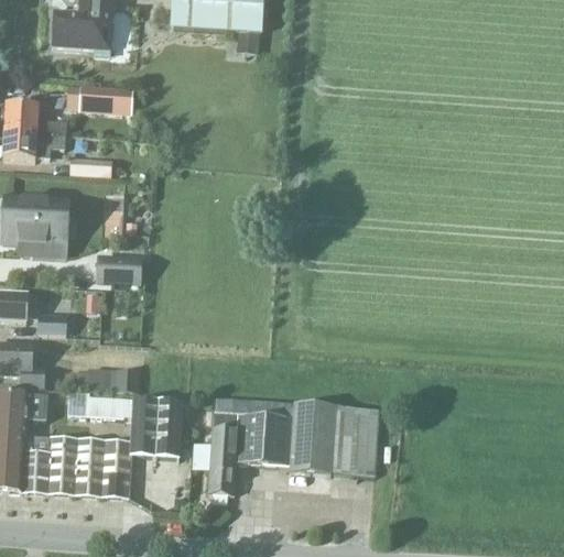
[(53,9),(51,44),(95,47),(96,30),(109,30),(110,6),(114,6),(114,0),(78,0),(78,7),(73,10),(53,9)]
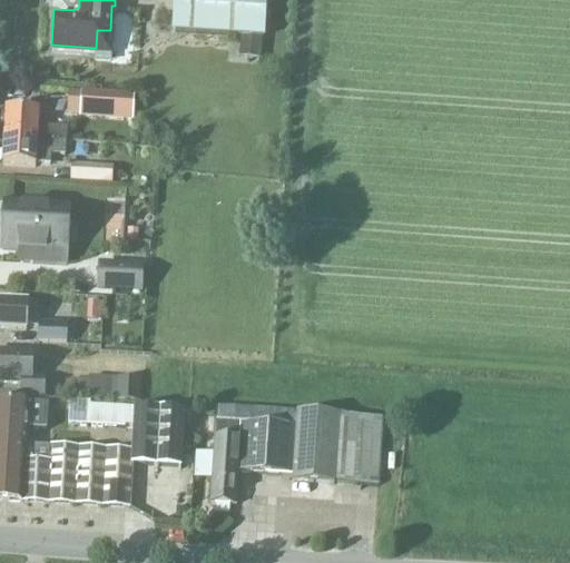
[(173,0),(170,26),(262,31),(264,0),(173,0)]
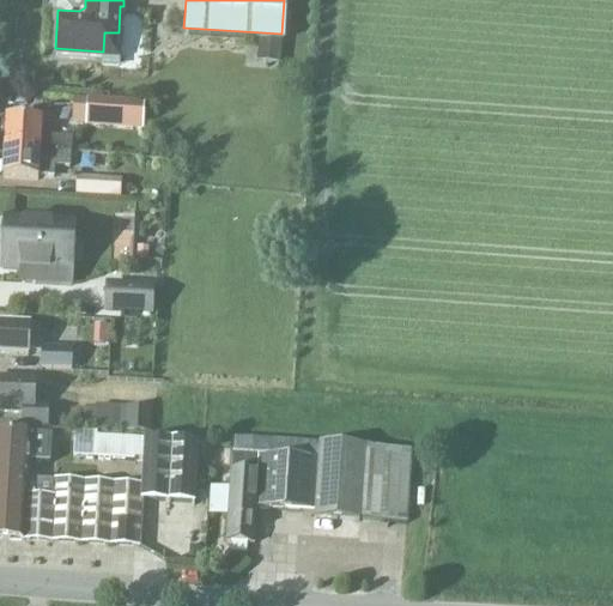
[(260,35),(258,54),(280,58),(283,37),(260,35)]
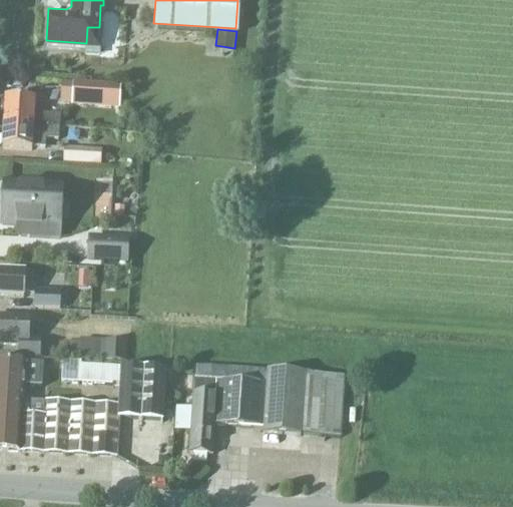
[(121,81),(72,80),(71,102),(120,104),(121,81)]
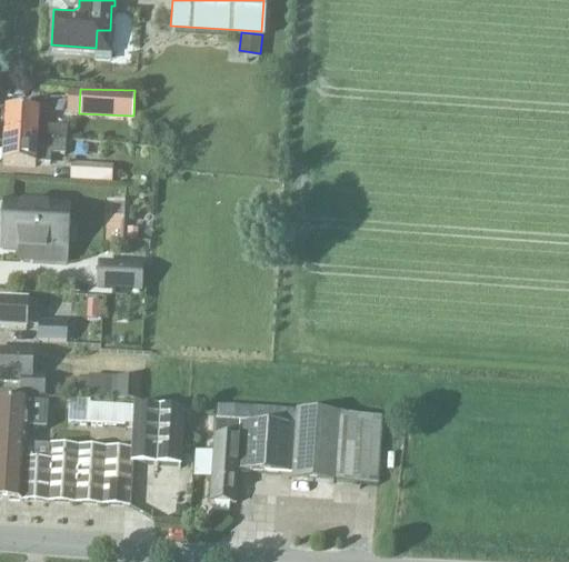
[(7,106),(5,134),(63,136),(63,138),(66,138),(66,124),(36,123),(37,107),(7,106)]
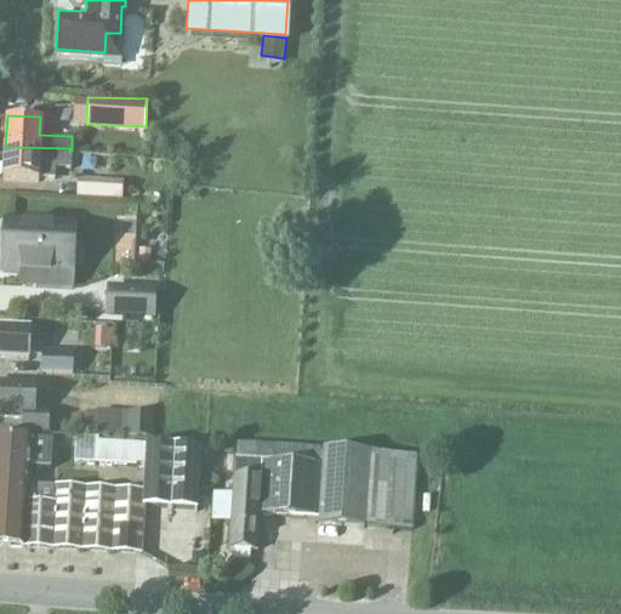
[(69,148),(5,147),(4,175),(38,176),(39,174),(55,174),(55,164),(70,164),(72,151),(69,151),(69,148)]
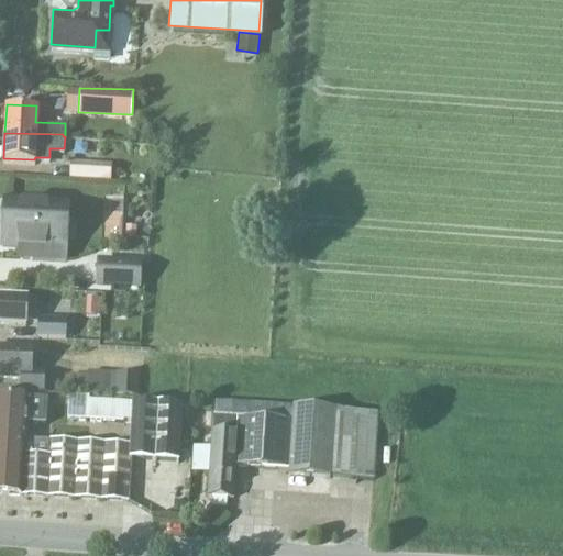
[(70,157),(70,173),(70,176),(111,177),(112,159),(70,157)]
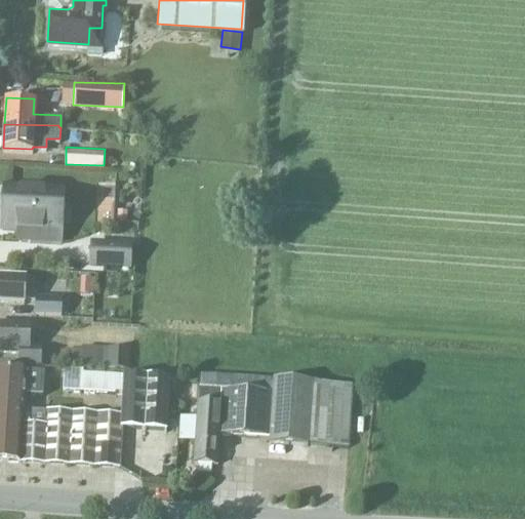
[(2,185),(0,216),(0,225),(49,228),(51,187),(2,185)]
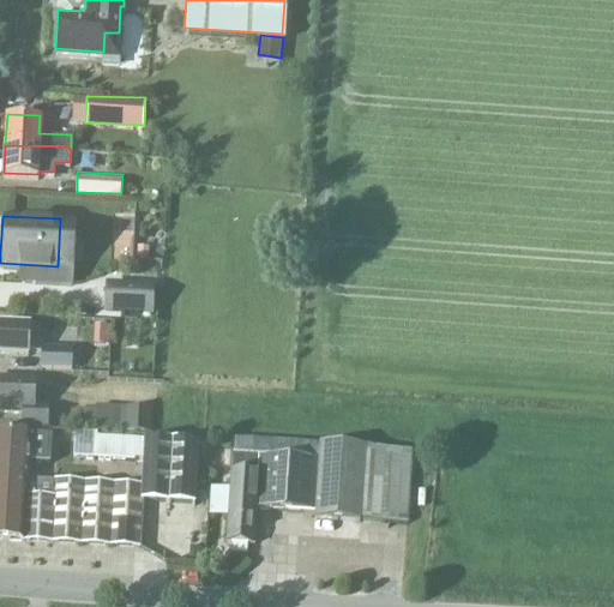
[(139,240),(139,252),(150,253),(151,241),(139,240)]
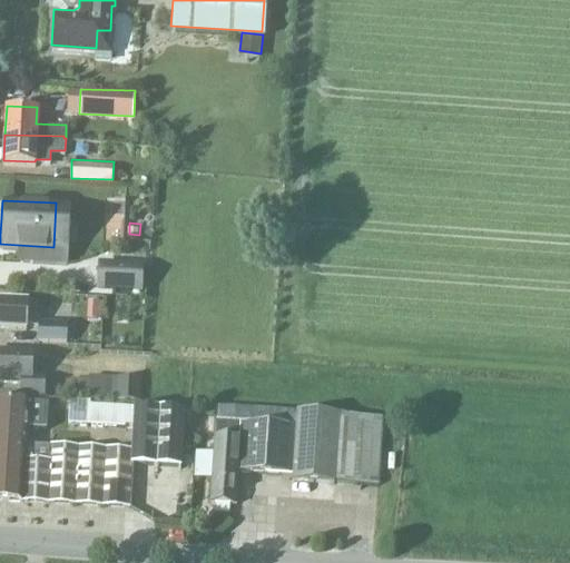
[(99,260),(98,283),(141,286),(143,264),(99,260)]
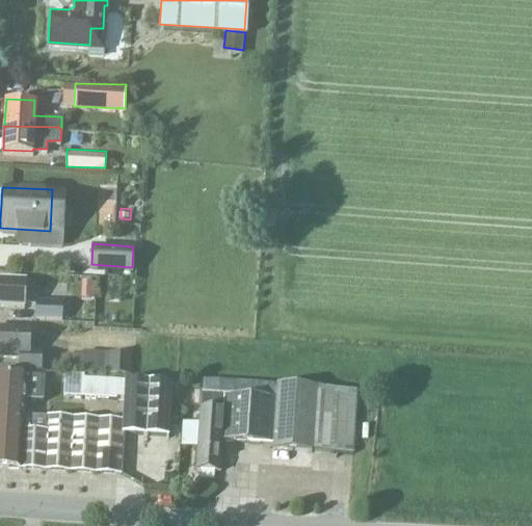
[(33,316),(59,317),(60,300),(33,299),(34,281),(0,279),(0,304),(22,305),(23,304),(33,304),(33,316)]
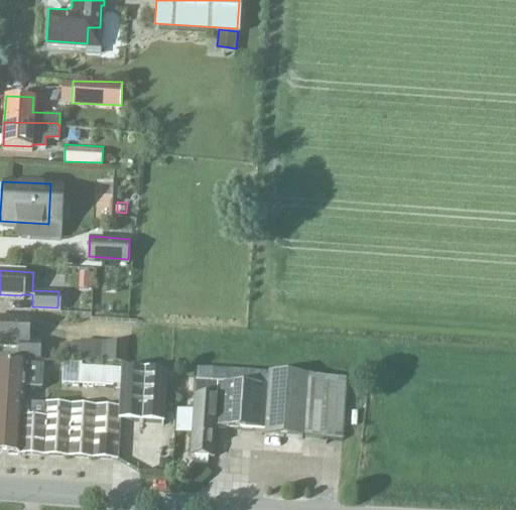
[(18,355),(38,356),(38,340),(27,339),(28,317),(0,314),(0,343),(18,344),(18,355)]
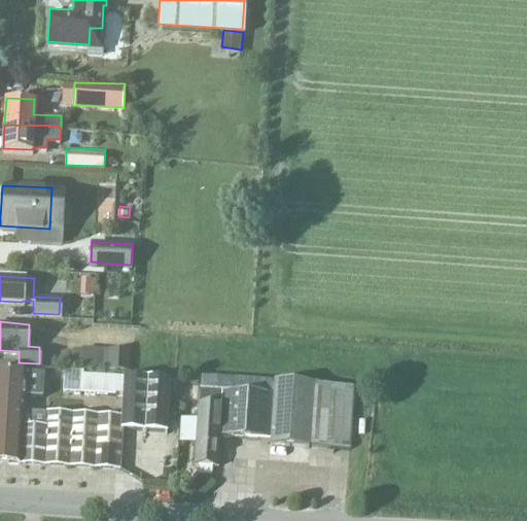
[(65,347),(64,363),(127,367),(129,367),(130,346),(83,343),(82,348),(65,347)]
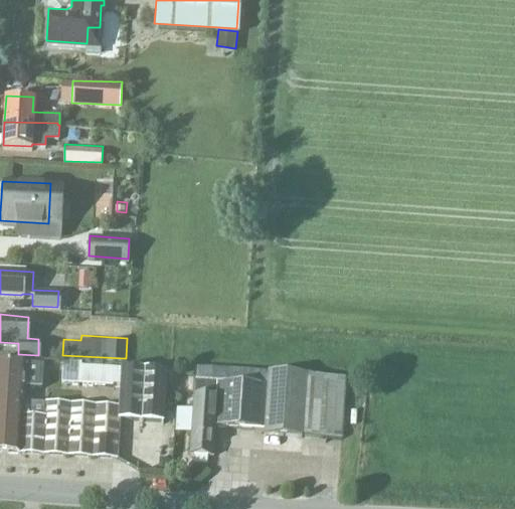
[(36,384),(38,363),(25,362),(25,360),(0,358),(0,446),(117,453),(119,419),(163,422),(167,370),(122,367),(121,380),(120,380),(119,402),(23,397),(24,383),(36,384)]
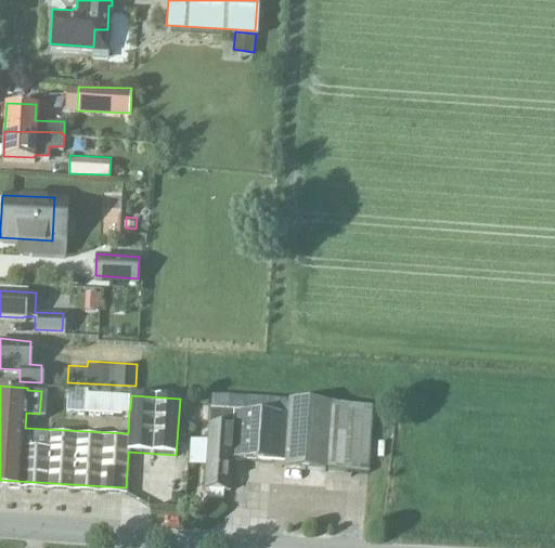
[(84,390),(82,409),(121,412),(121,409),(129,409),(130,395),(131,395),(131,392),(84,390)]
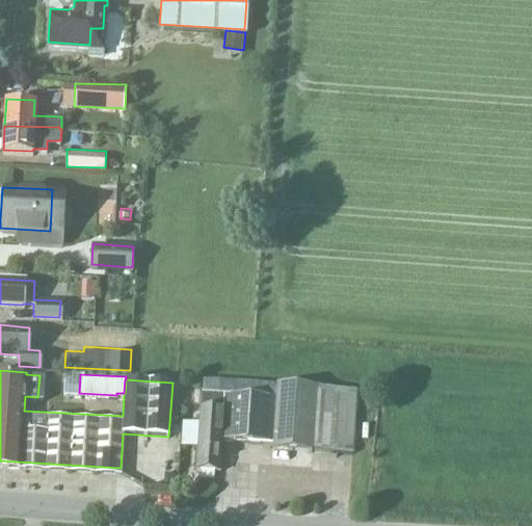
[(201,376),(201,390),(223,391),(222,402),(235,408),(233,438),(272,440),(271,444),(311,446),(353,449),(357,387),(315,384),(274,382),(274,380),(201,376)]
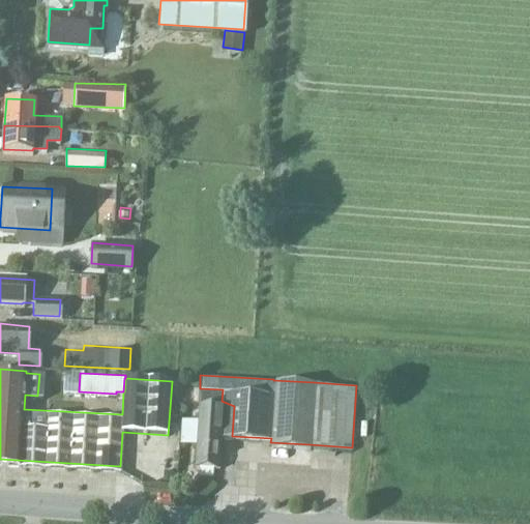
[(223,389),(200,388),(196,464),(217,465),(219,435),(232,436),(234,406),(222,401),(223,389)]
